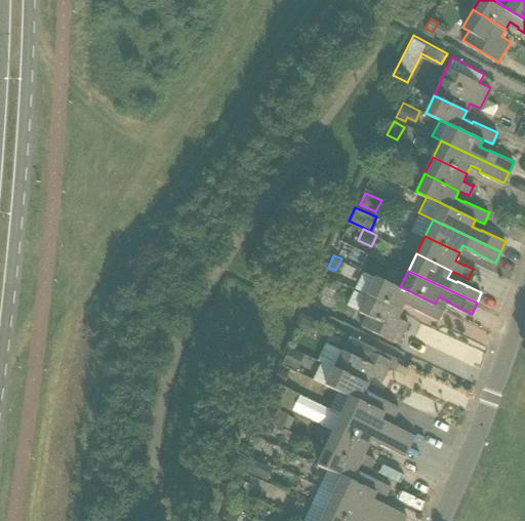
[(367,292),(402,310),(406,302),(415,306),(414,308),(439,319),(444,308),(435,304),(400,286),(400,287),(375,276),(367,292)]
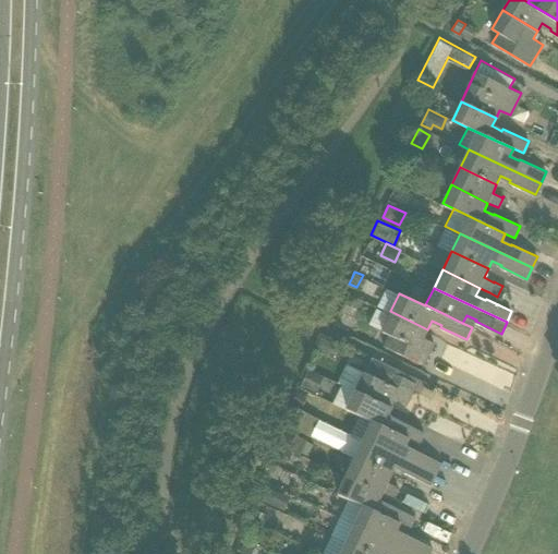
[(349,294),(346,302),(358,306),(361,299),(349,294)]
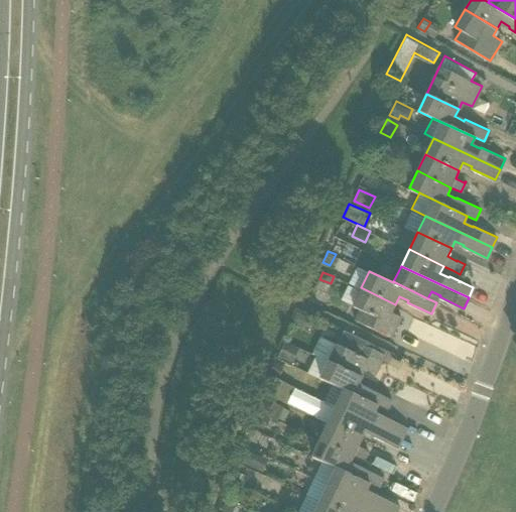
[(355,318),(392,336),(402,315),(392,311),(395,304),(361,287),(353,305),(359,308),(355,318)]
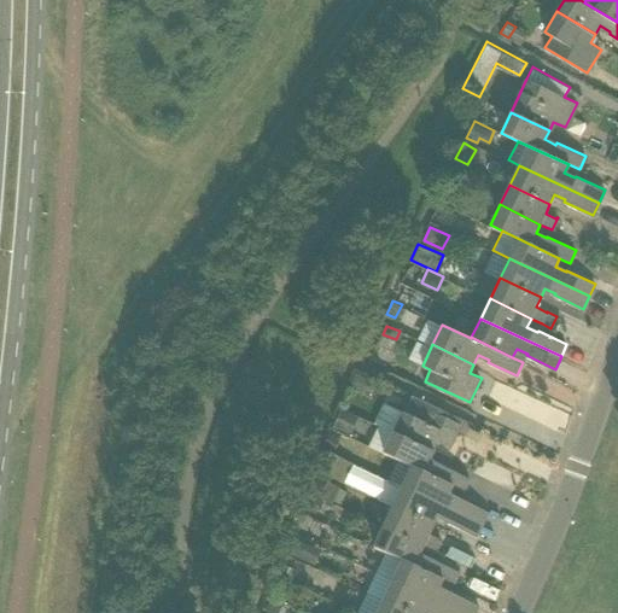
[(373,387),(377,380),(356,371),(349,385),(362,391),(373,387)]
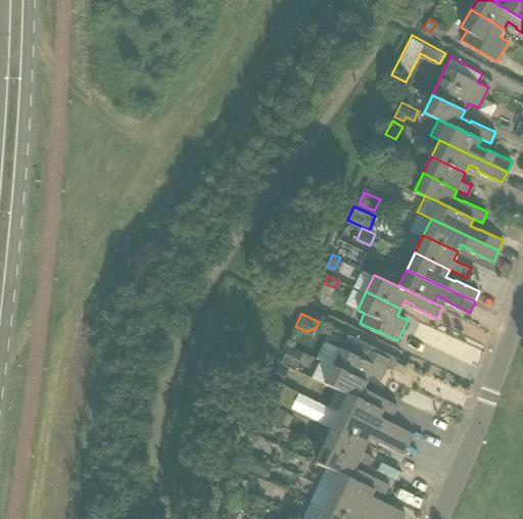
[(290,344),(283,359),(296,365),(302,350),(290,344)]
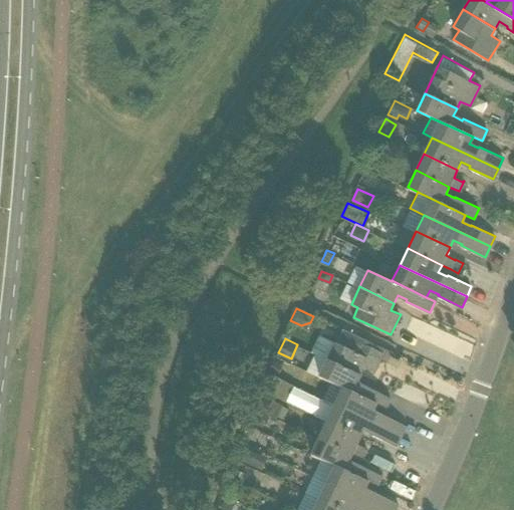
[(373,372),(382,351),(359,340),(354,350),(336,342),(327,360),(359,375),(363,367),(373,372)]
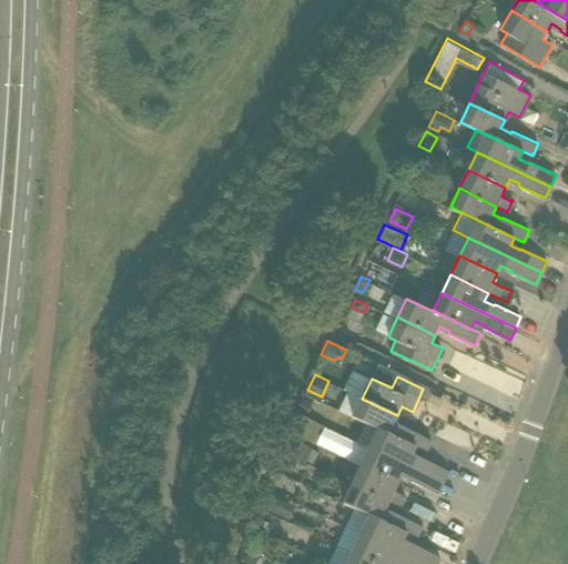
[(394,423),(397,415),(362,399),(347,392),(340,409),(379,429),(378,430),(415,445),(425,451),(430,439),(404,425),(404,427),(394,423)]
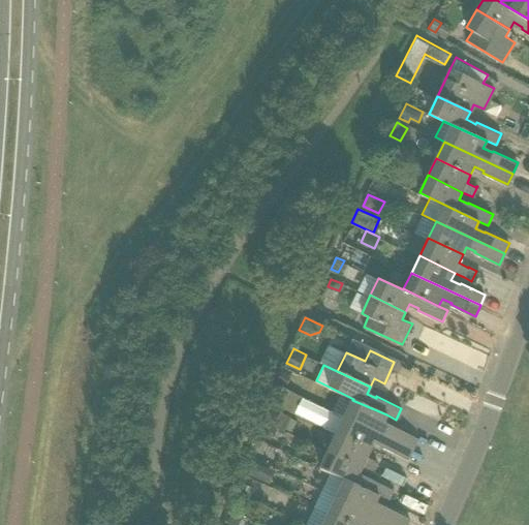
[(287,383),(291,375),(281,370),(277,378),(287,383)]
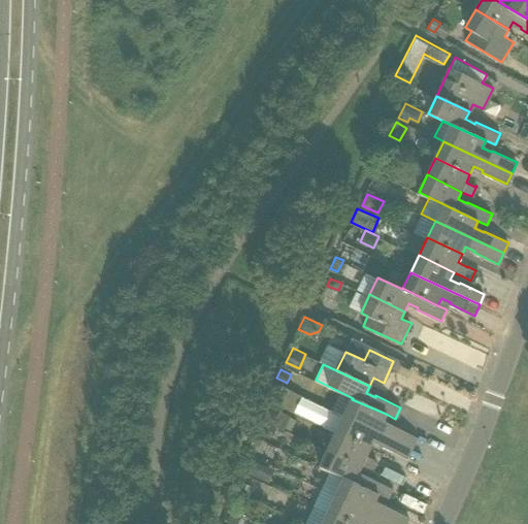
[(274,381),(266,397),(284,405),(292,389),(274,381)]
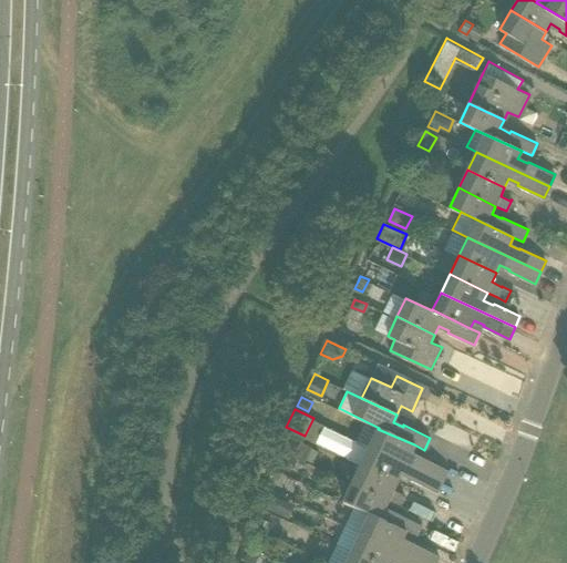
[(370,447),(442,480),(447,469),(421,456),(421,458),(411,453),(414,444),(378,429),(370,447)]
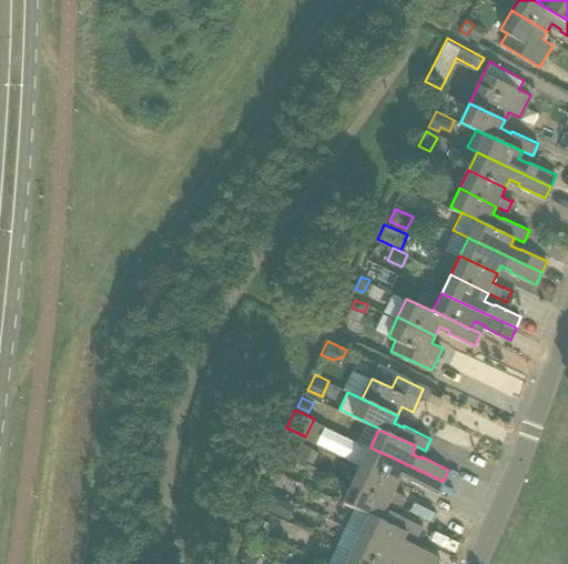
[(312,446),(304,442),(283,433),(277,446),(280,447),(279,450),(296,457),(296,456),(305,461),(306,457),(312,446)]
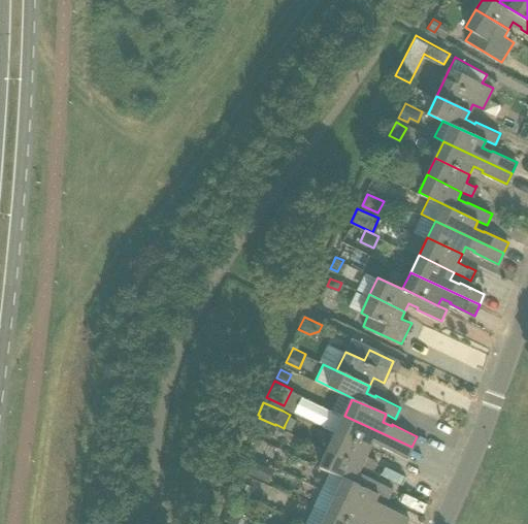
[(297,419),(290,415),(285,425),(292,429),(297,419)]
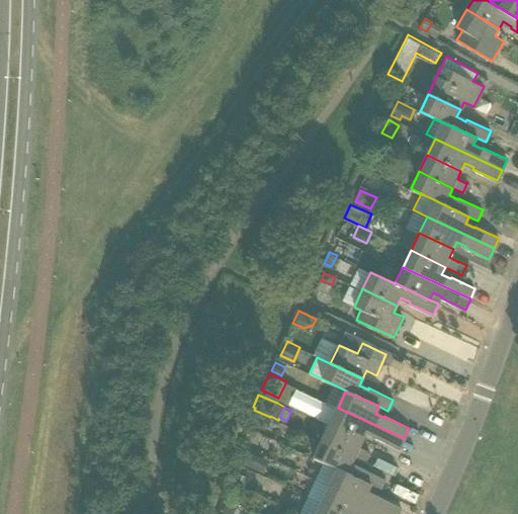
[(400,448),(404,438),(338,408),(329,424),(363,440),(367,432),(375,436),(375,437),(400,448)]
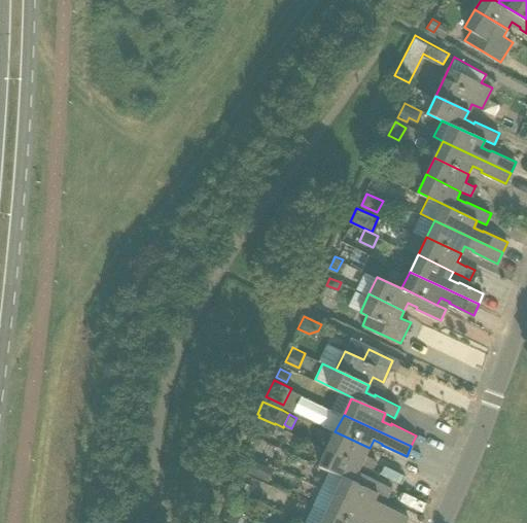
[(269,436),(275,424),(258,417),(253,428),(269,436)]
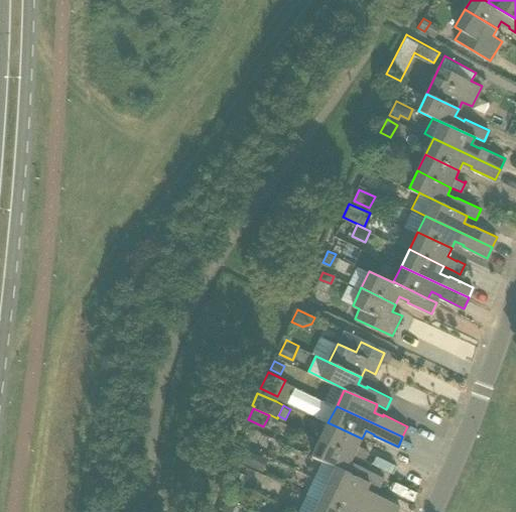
[(358,445),(362,438),(328,422),(320,439),(354,455),(364,460),(368,450),(367,449),(367,450),(358,445)]
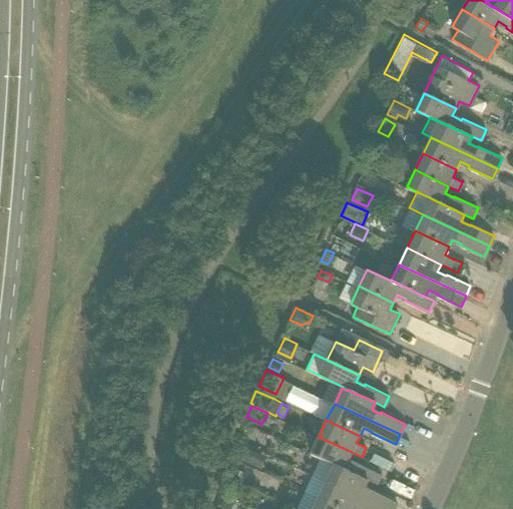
[(320,458),(368,480),(377,484),(382,473),(358,462),(357,464),(348,460),(352,452),(319,437),(310,453),(320,458)]
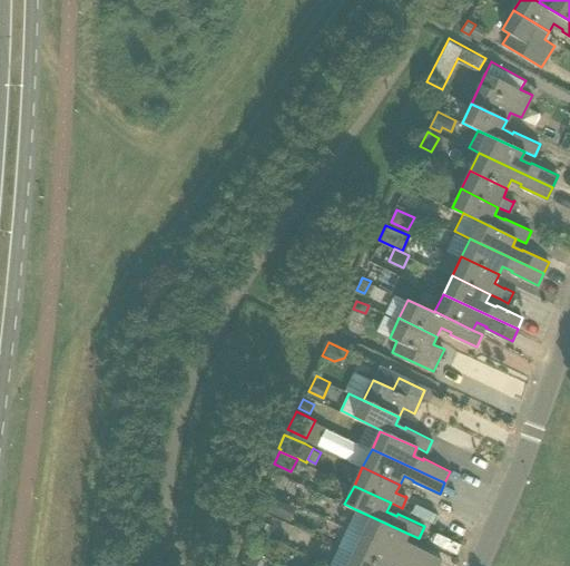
[(296,505),(268,493),(262,507),(291,519),(296,505)]
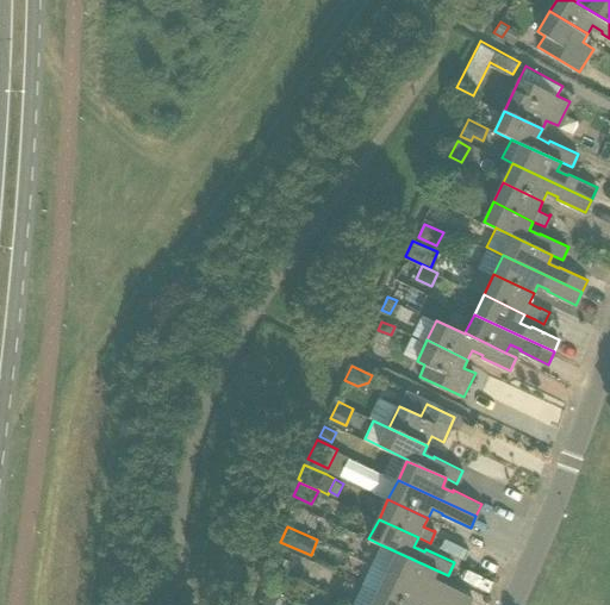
[(434,580),(437,571),(380,544),(371,563),(461,604),(468,604),(473,596),(444,582),(443,585),(434,580)]
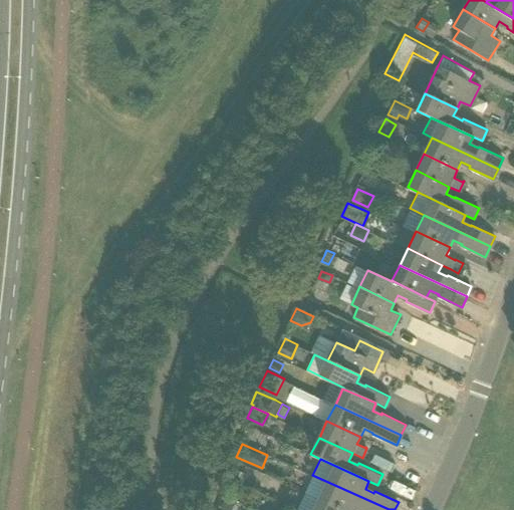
[(243,482),(247,473),(236,468),(232,476),(243,482)]
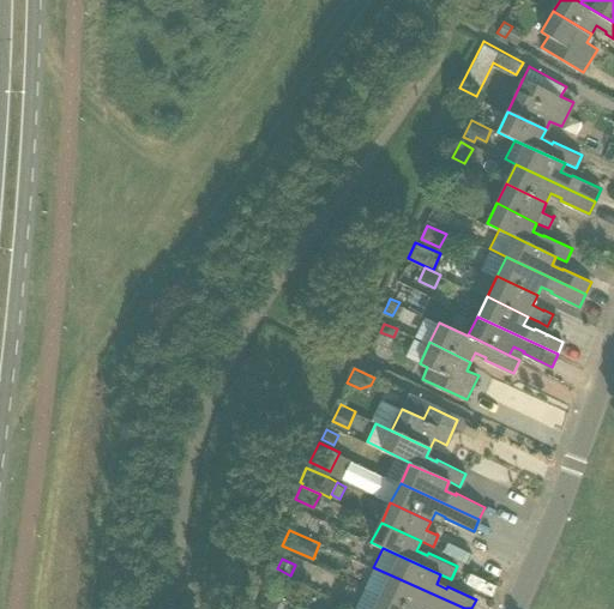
[(381,595),(413,608),(423,608),(426,604),(434,608),(464,608),(373,567),(363,586),(381,595)]
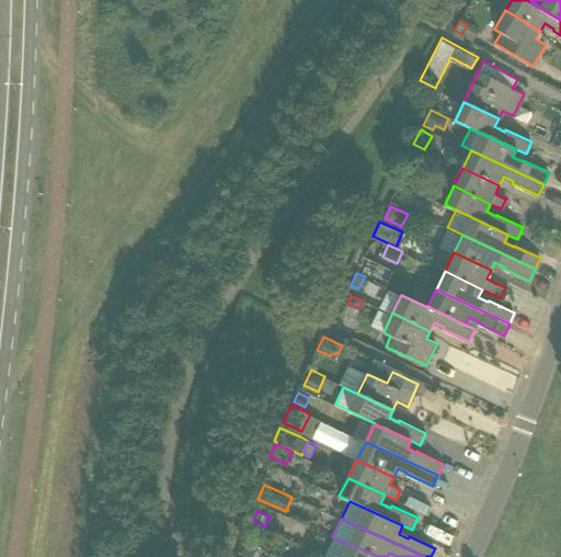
[(251,556),(252,556),(259,546),(248,541),(241,553),(251,556)]
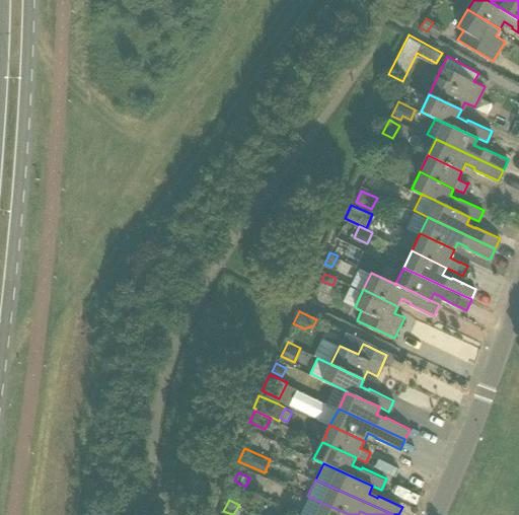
[(349,514),(322,503),(316,514),(349,514)]
